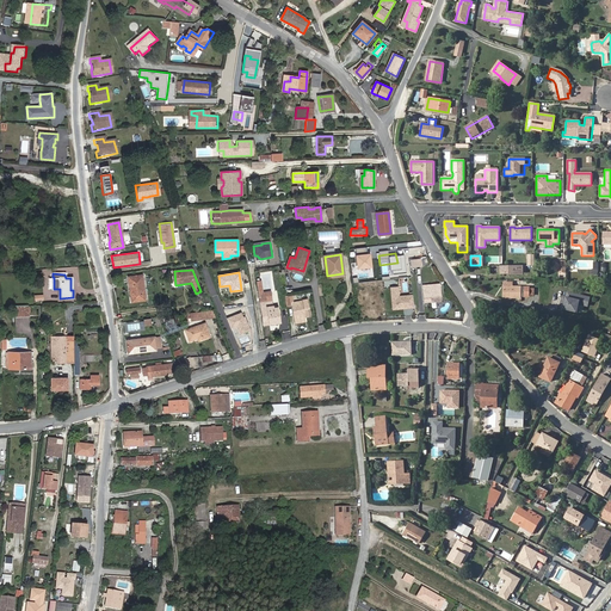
[(144,300),(142,276),(129,277),(131,302),(144,300)]
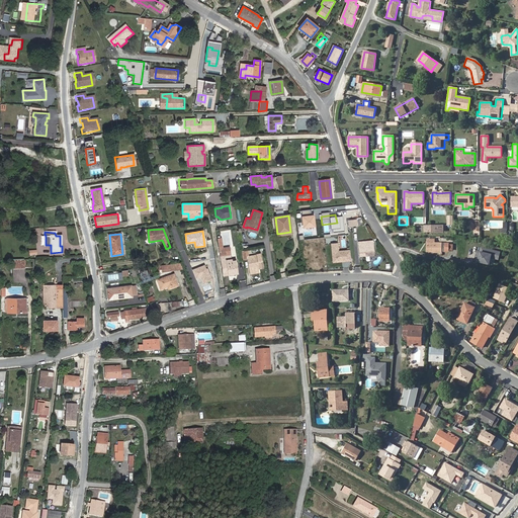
[(374,254),(373,251),(373,244),(364,245),(363,241),(358,242),(359,255),(365,255),(374,254)]
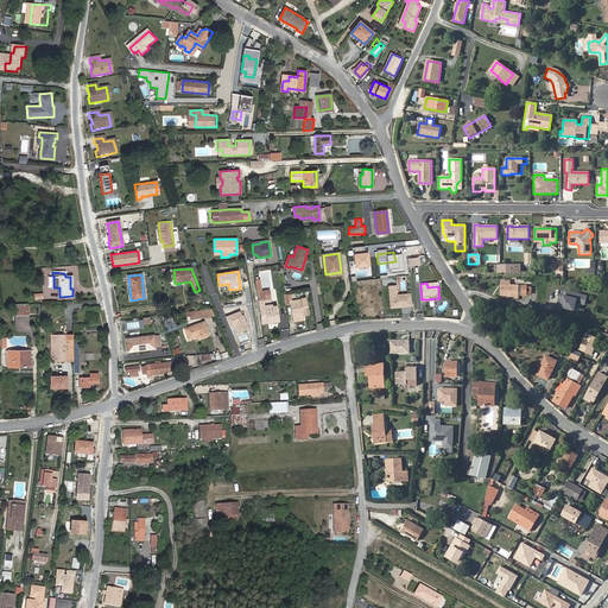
[(502,296),(518,296),(518,295),(526,295),(526,285),(502,285),(502,296)]
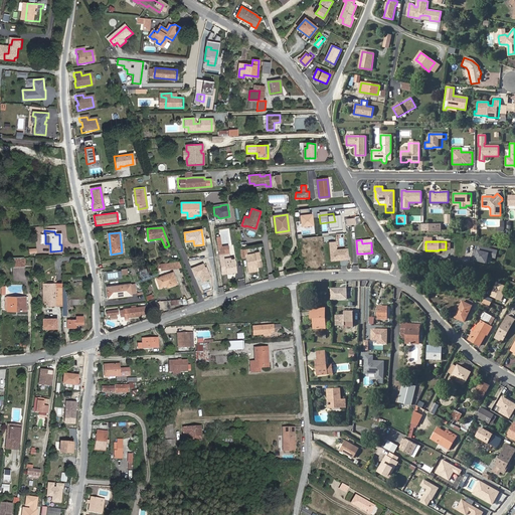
[(339,252),(343,251),(342,243),(321,245),(322,258),(339,256),(339,252)]
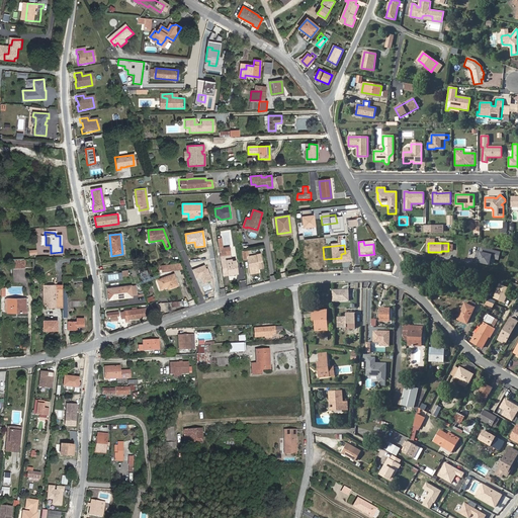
[(477,254),(476,261),(490,264),(492,257),(495,258),(497,251),(482,248),(481,252),(479,251),(478,254),(477,254)]
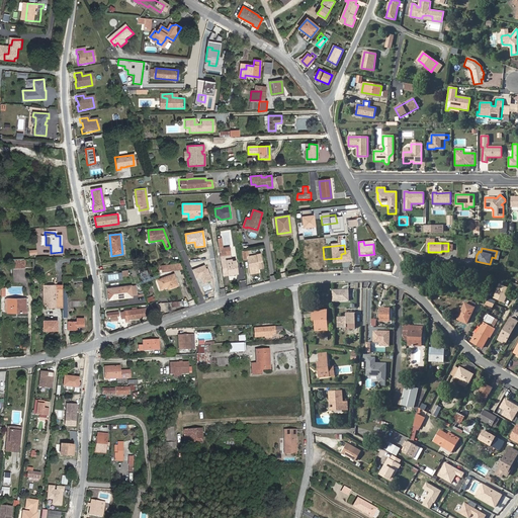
[(258,268),(263,267),(260,253),(248,256),(247,250),(242,251),(243,260),(247,259),(249,270),(257,268),(257,267),(258,266),(258,268)]
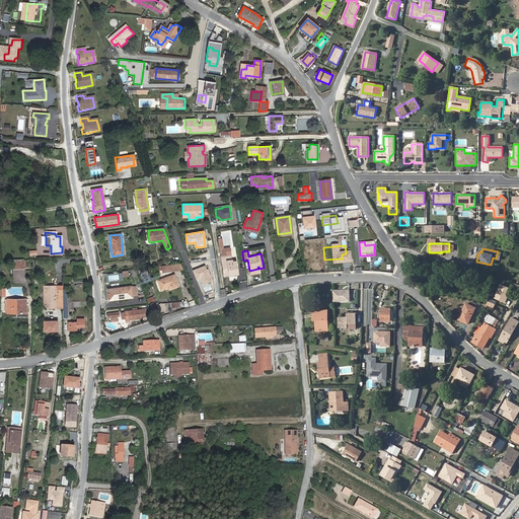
[(232,263),(232,261),(231,255),(221,257),(224,276),(230,275),(229,274),(233,273),(233,275),(238,274),(237,262),(232,263)]
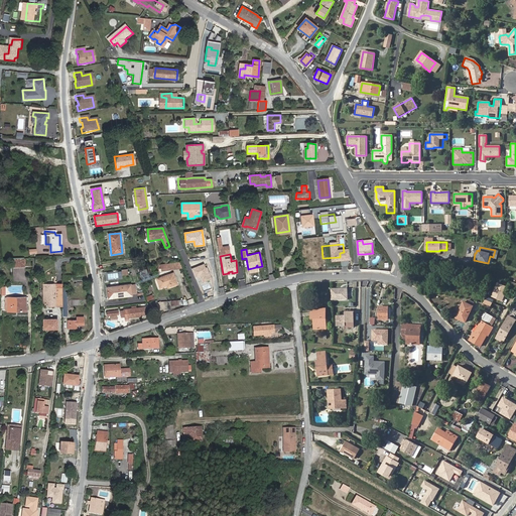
[(24,258),(12,259),(13,267),(24,266),(24,258)]
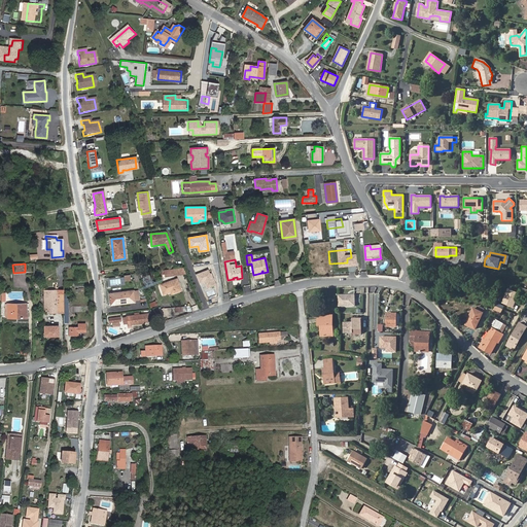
[(165,275),(187,272),(184,266),(164,269),(165,275)]
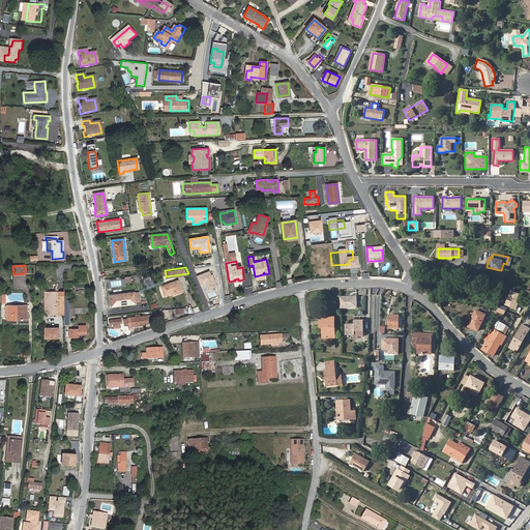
[(212,270),(198,276),(201,286),(205,285),(207,292),(218,287),(212,270)]
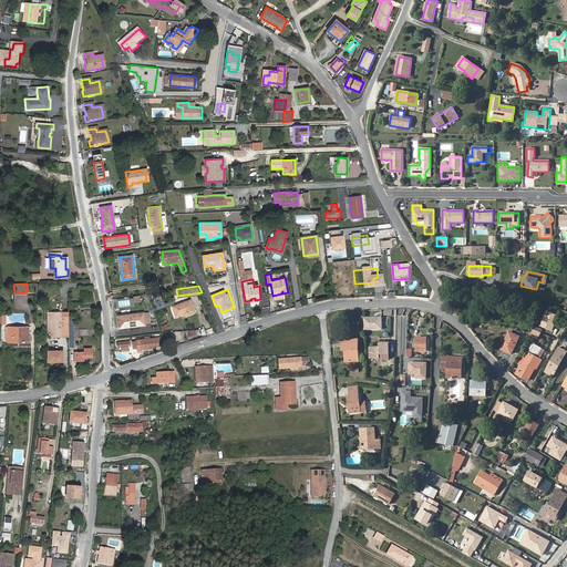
[(175,317),(183,315),(186,313),(186,316),(194,312),(189,300),(172,307),(175,317)]
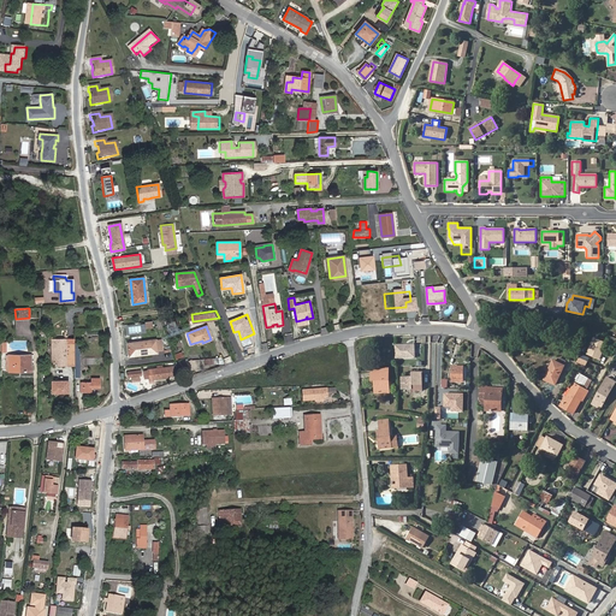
[(52,365),(66,365),(66,353),(58,354),(58,339),(52,341),(52,365)]
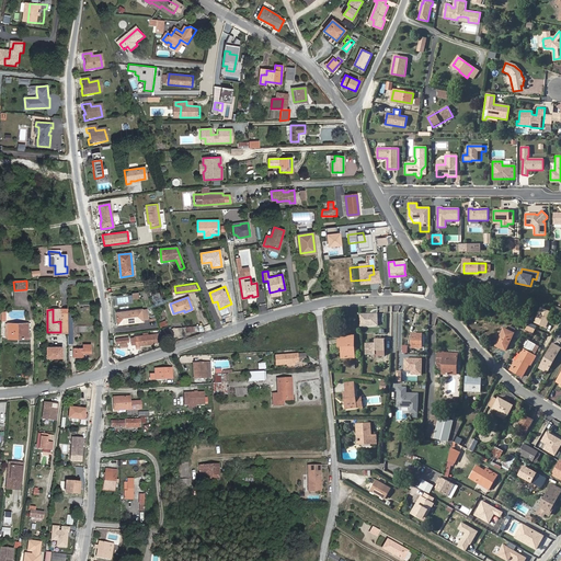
[(116,312),(117,324),(144,321),(142,310),(116,312)]
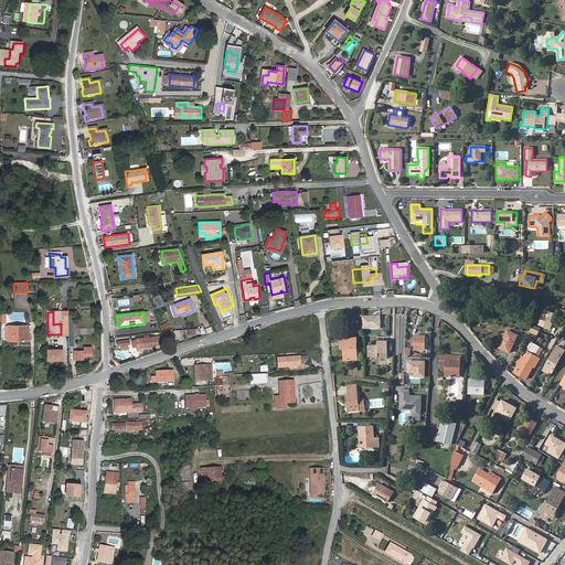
[(8,341),(24,341),(24,326),(8,327),(8,341)]
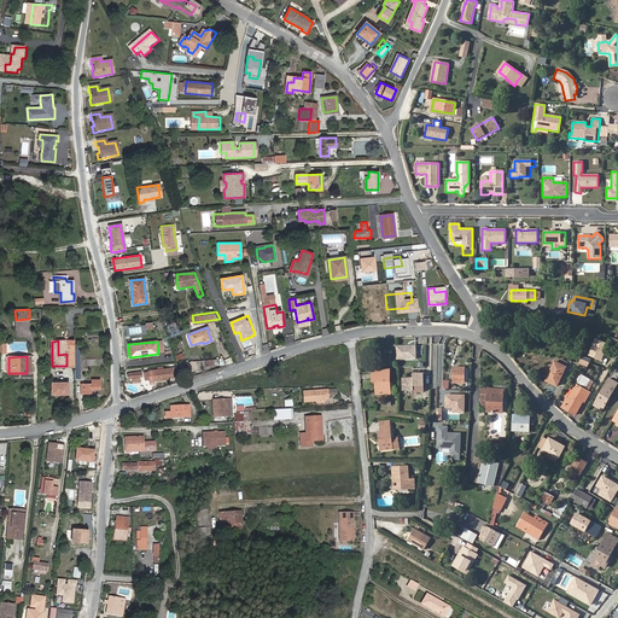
[(558,386),(566,367),(565,367),(567,362),(561,360),(559,363),(555,362),(546,380),(558,386)]
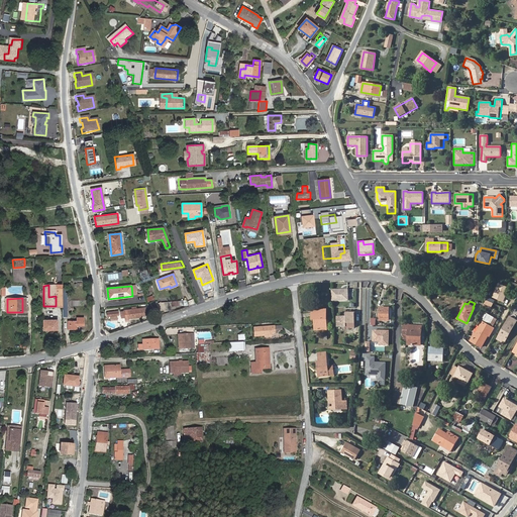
[(156,303),(148,304),(147,304),(147,308),(136,309),(136,307),(132,307),(132,309),(124,310),(124,311),(120,312),(121,317),(125,317),(125,320),(129,320),(129,318),(140,317),(140,316),(148,315),(148,311),(157,310),(156,303)]
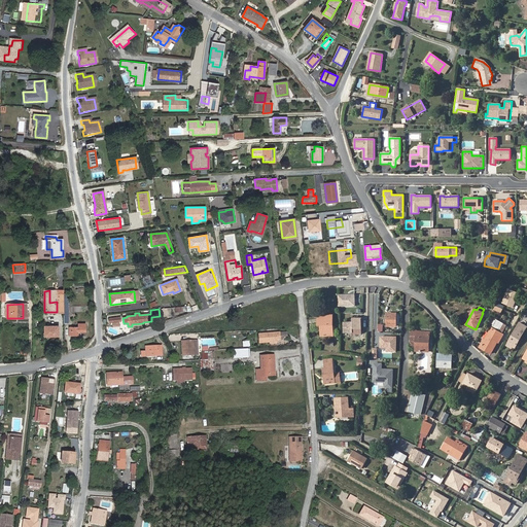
[(396,326),(396,314),(387,314),(387,326),(396,326)]
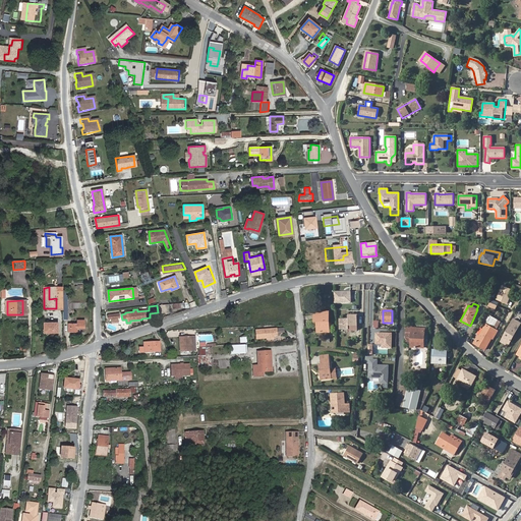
[(329,332),(329,312),(314,312),(314,322),(316,322),(317,333),(329,332)]
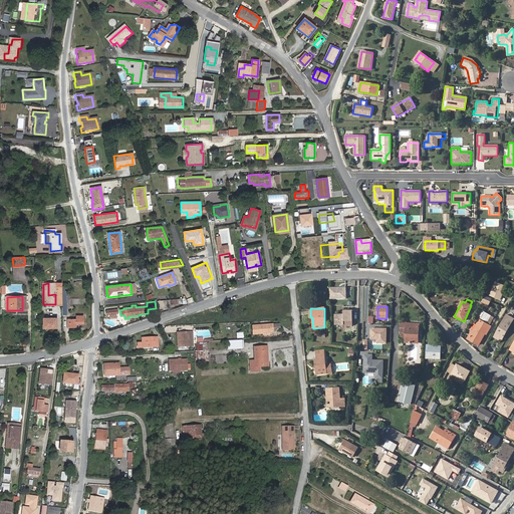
[(344,314),(335,314),(335,325),(344,325),(344,321),(352,321),(351,310),(344,310),(344,314)]
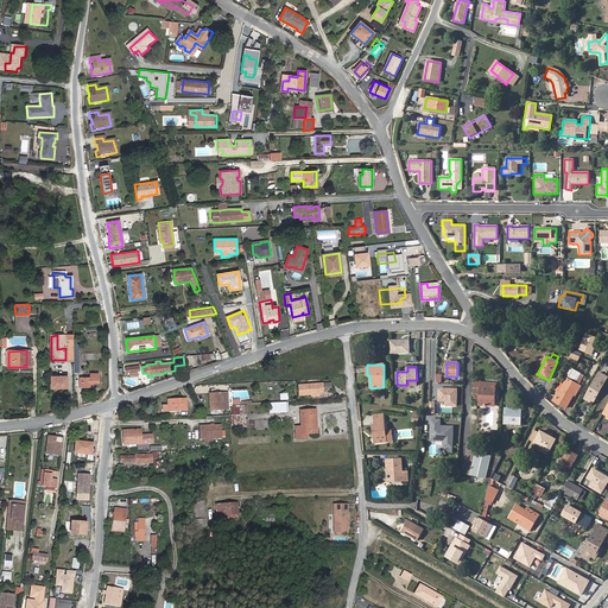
[(90,382),(99,382),(99,373),(90,373),(90,378),(80,378),(80,386),(90,386),(90,382)]
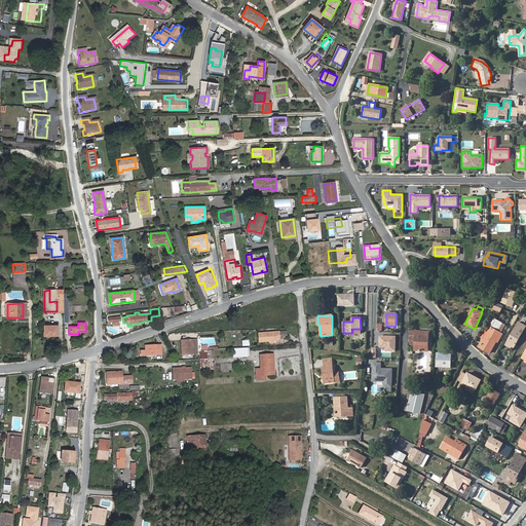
[(524,329),(517,325),(504,347),(510,349),(510,348),(511,347),(514,348),(524,329)]
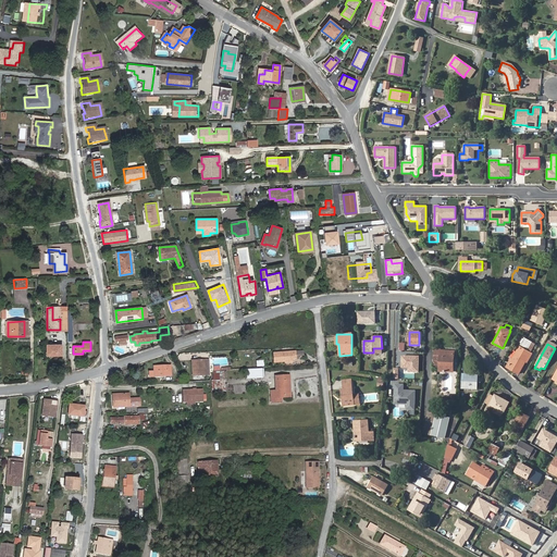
[(47,355),(61,355),(61,345),(47,345),(47,355)]
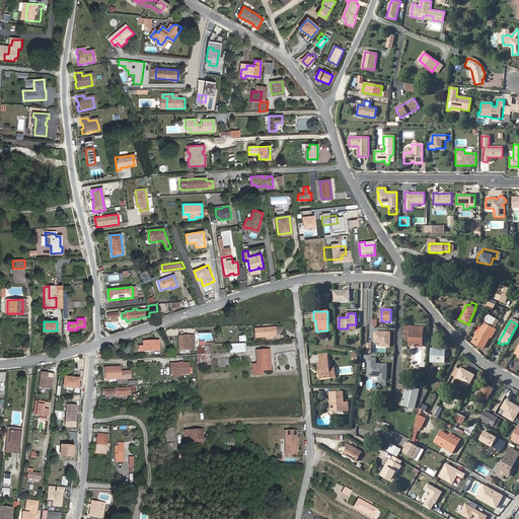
[(477,334),(473,343),(484,349),(490,337),(489,337),(494,328),(486,323),(484,328),(482,327),(477,334)]
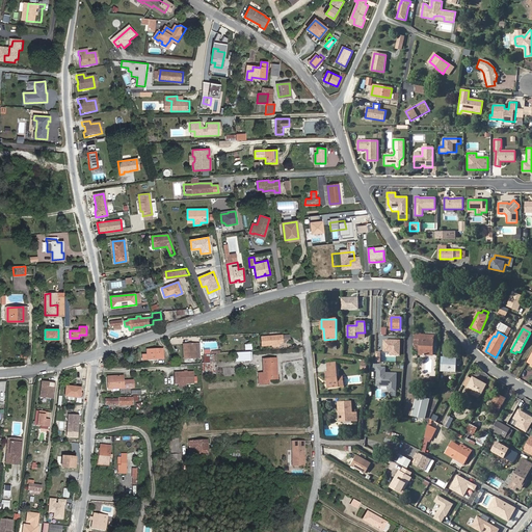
[(420,341),(420,354),(432,355),(433,338),(420,337),(420,335),(415,335),(415,341),(420,341)]
